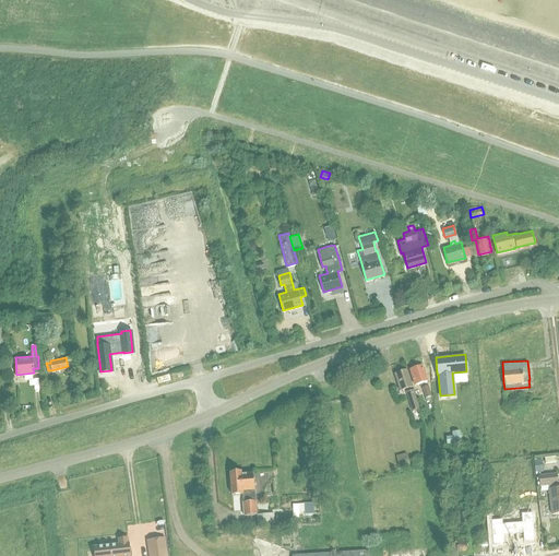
[(427,379),(421,363),(409,367),(415,383),(427,379)]
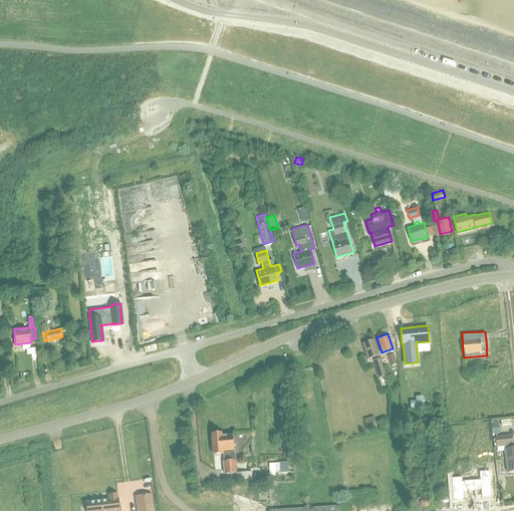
[(379,353),(374,337),(362,341),(367,357),(379,353)]
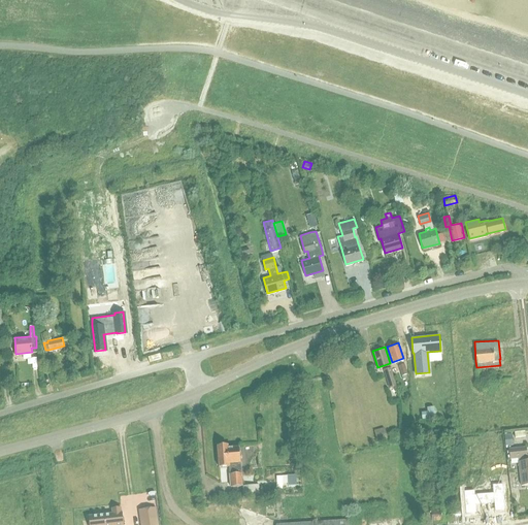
[(407,372),(404,362),(398,364),(401,373),(406,372),(407,372)]
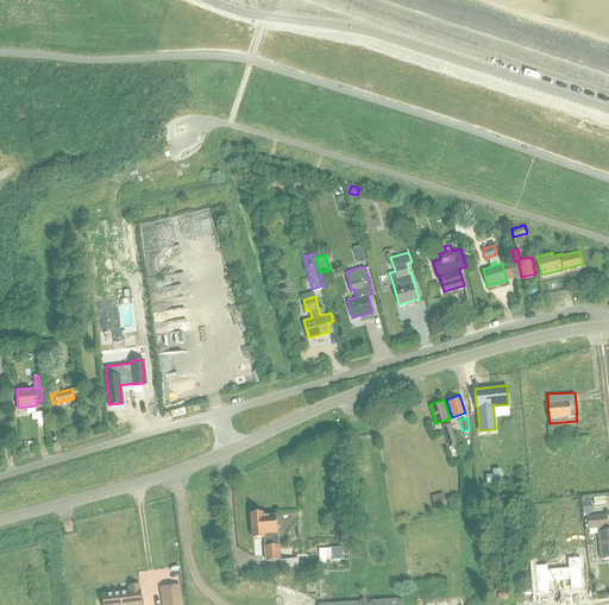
[(457,442),(451,422),(443,424),(449,446),(457,442)]
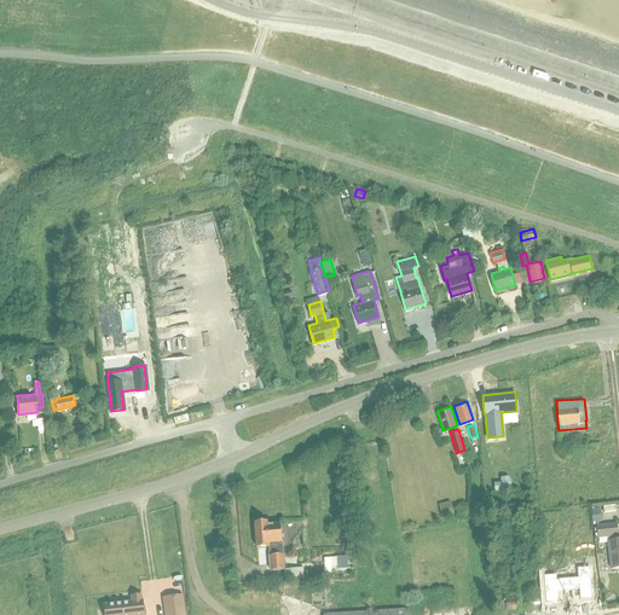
[(501,480),(493,481),(495,488),(509,486),(508,474),(501,475),(501,480)]
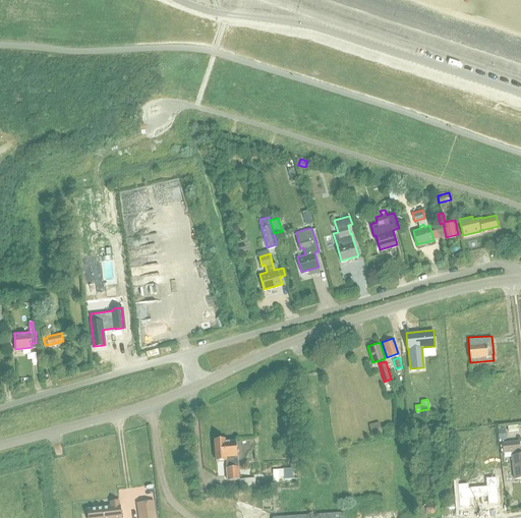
[(379,419),(369,422),(371,433),(382,429),(379,419)]
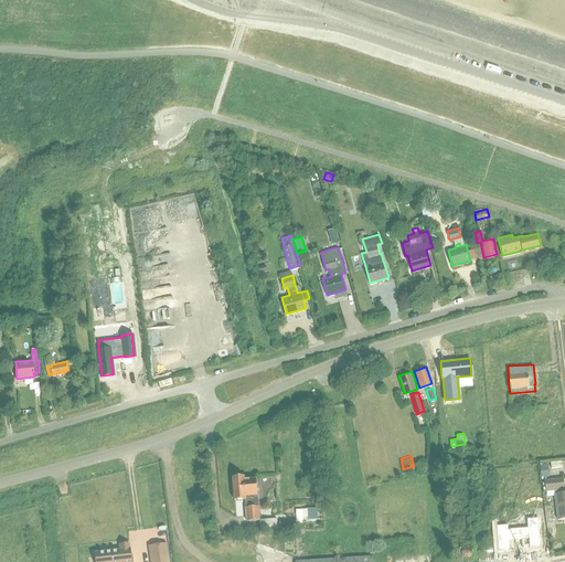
[(548,462),(540,463),(542,474),(550,473),(548,462)]
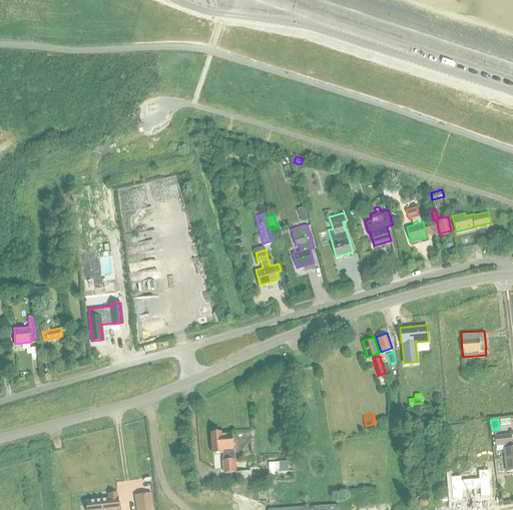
[(473,421),(474,429),(487,428),(487,420),(473,421)]
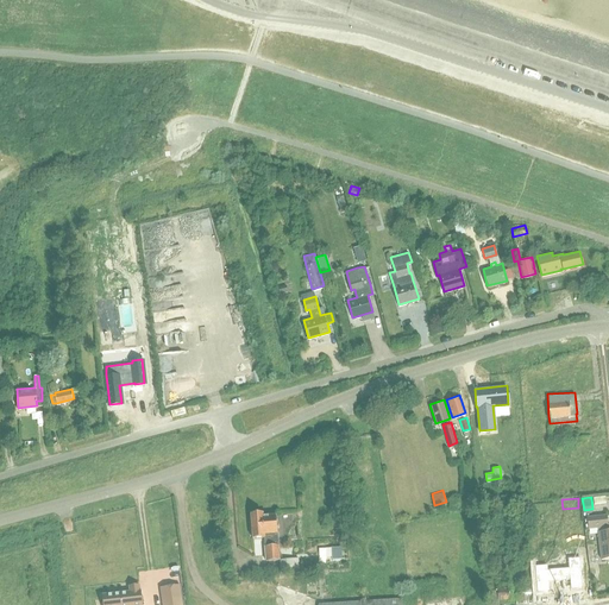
[(252,511),(251,512),(252,536),(264,536),(264,544),(265,559),(280,558),(278,543),(277,531),(275,514),(263,515),(263,511),(258,511),(257,508),(253,508),(252,511)]
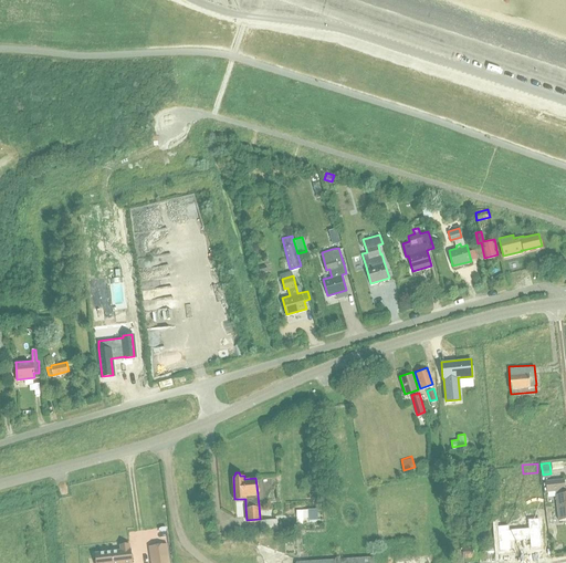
[(555,489),(558,519),(565,518),(565,491),(563,492),(563,488),(565,488),(564,478),(545,480),(546,490),(555,489)]
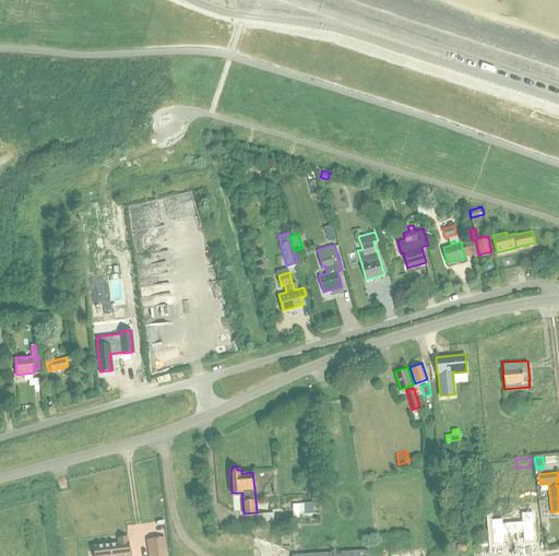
[(502,517),(491,518),(492,533),(503,533),(509,532),(514,532),(515,532),(515,539),(516,539),(516,537),(520,537),(523,537),(523,540),(530,540),(534,540),(533,520),(534,520),(534,518),(533,518),(532,510),(521,511),(521,520),(502,521),(502,517)]
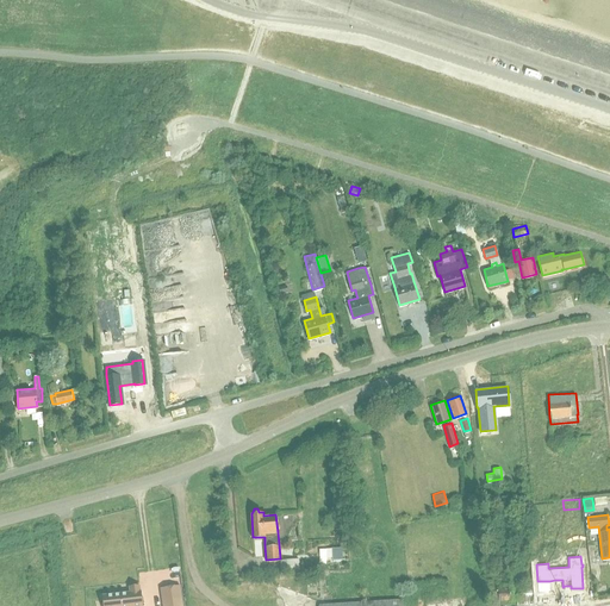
[(280,560),(281,574),(300,572),(299,558),(280,560)]
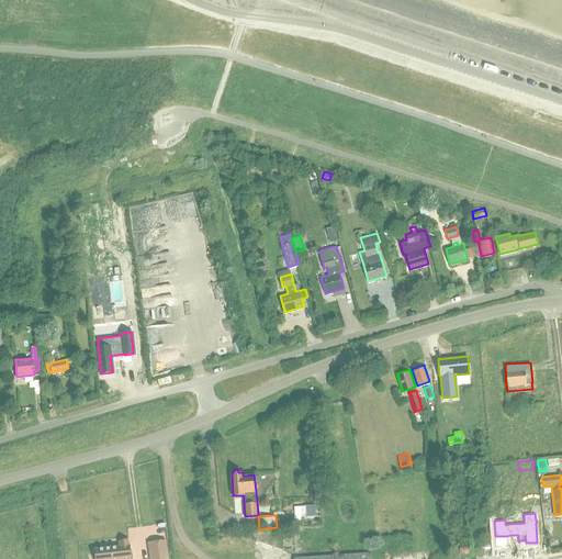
[(93,547),(94,558),(123,558),(131,558),(130,544),(128,544),(128,538),(119,539),(119,545),(93,547)]
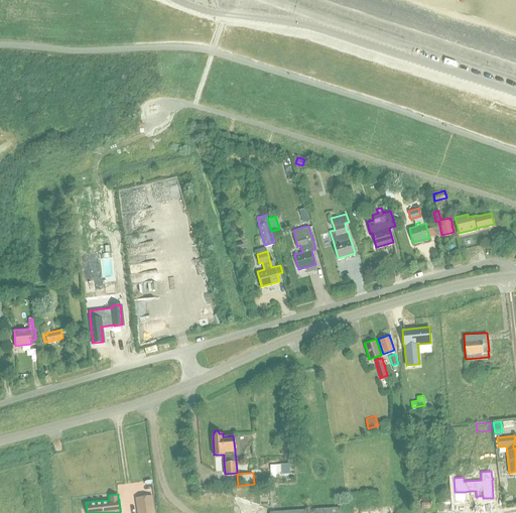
[(154,512),(151,494),(135,497),(137,512),(154,512)]
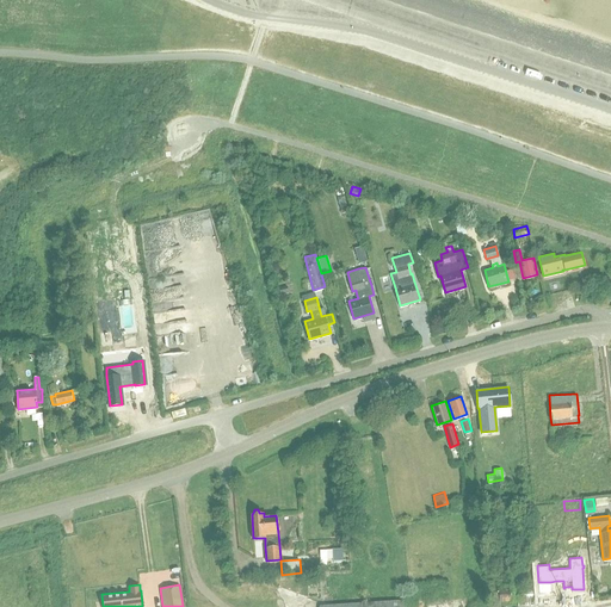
[(511,590),(513,590),(513,588),(504,588),(504,589),(499,590),(499,600),(511,599),(511,590)]
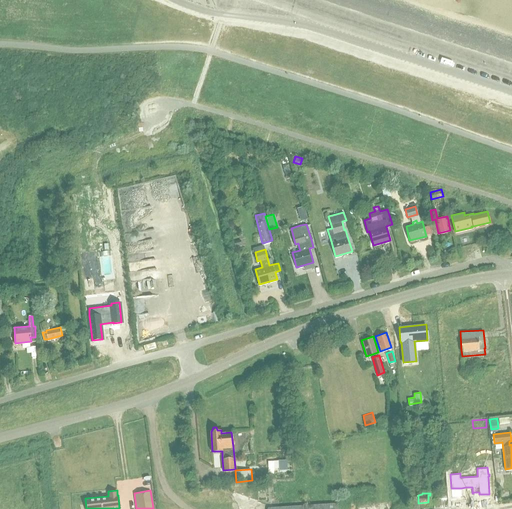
[(439,500),(433,500),(434,507),(448,506),(447,494),(438,494),(439,500)]
